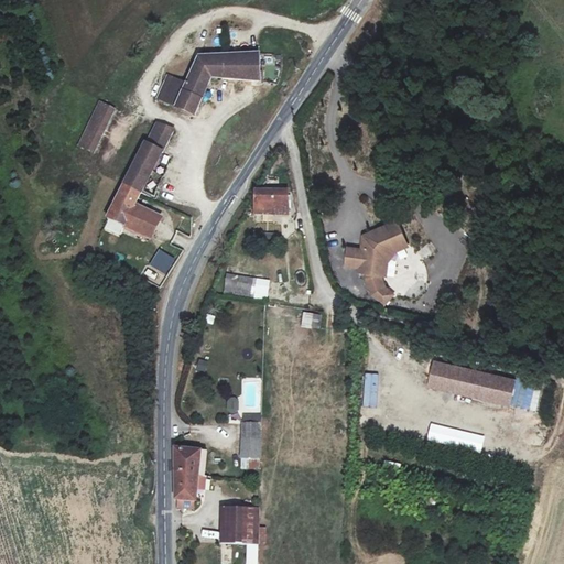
[(259,54),(199,57),(186,80),(176,78),(165,99),(196,112),(214,75),(256,80),(259,54)]
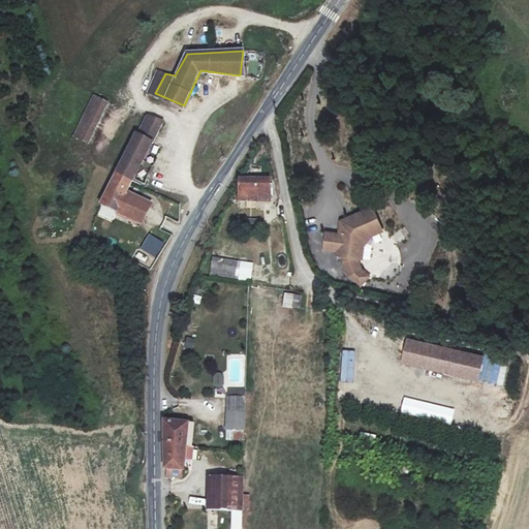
[(165,73),(159,70),(150,91),(155,93),(165,73)]
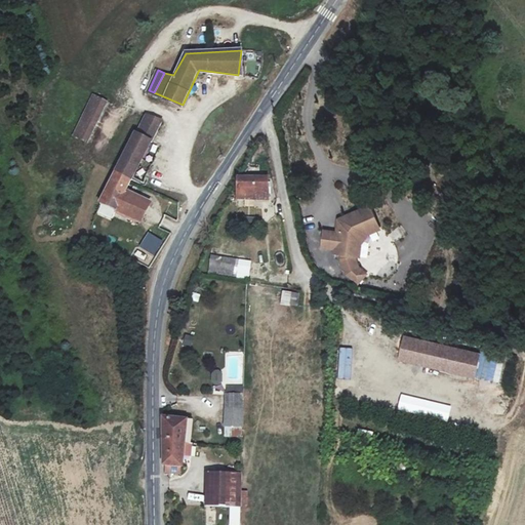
[(94,96),(75,136),(87,142),(107,102),(94,96)]
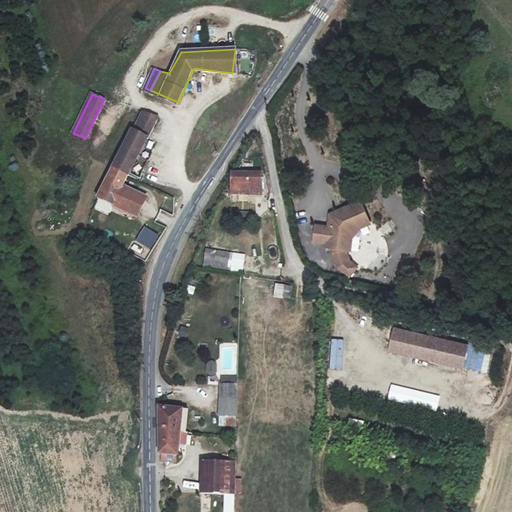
[(138,121),(151,127),(154,116),(141,113),(138,121)]
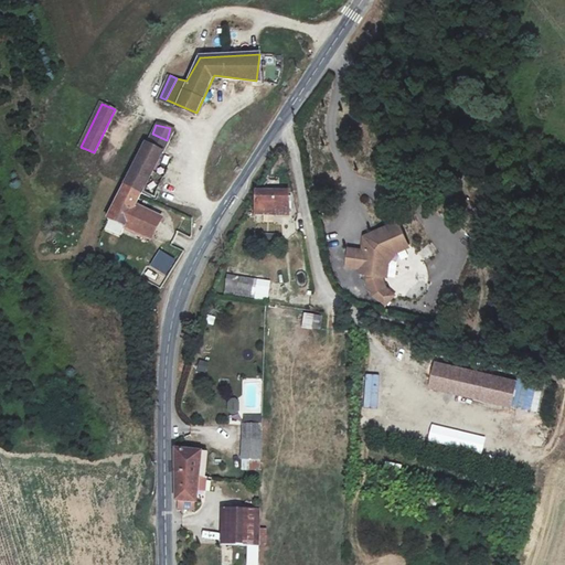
[(151,134),(146,145),(161,151),(167,140),(152,134),(151,134)]
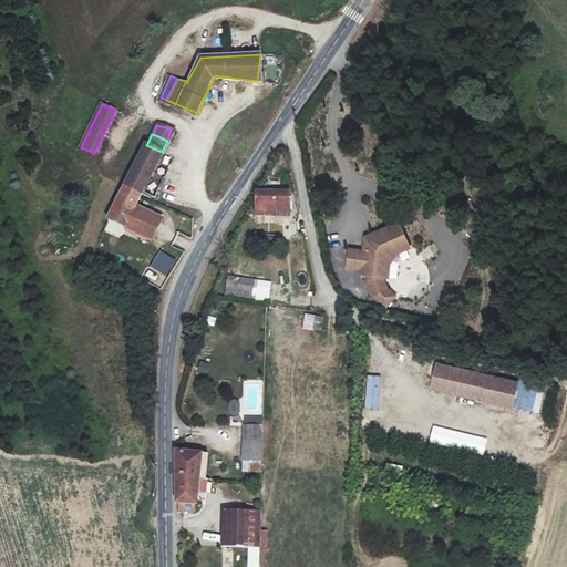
[(146,145),(145,144),(127,182),(144,189),(162,152),(146,145)]
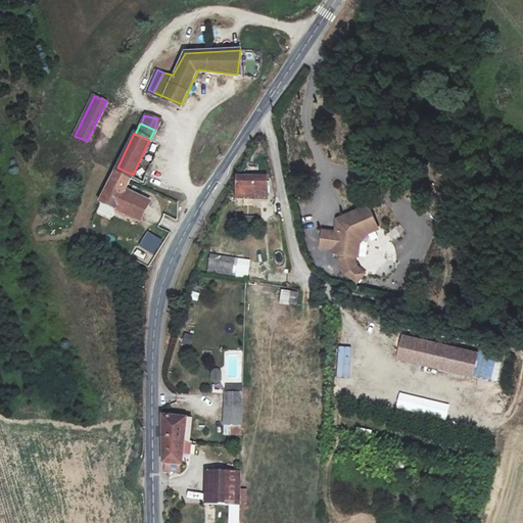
[(133,175),(117,168),(100,203),(116,210),(126,191),(133,175)]
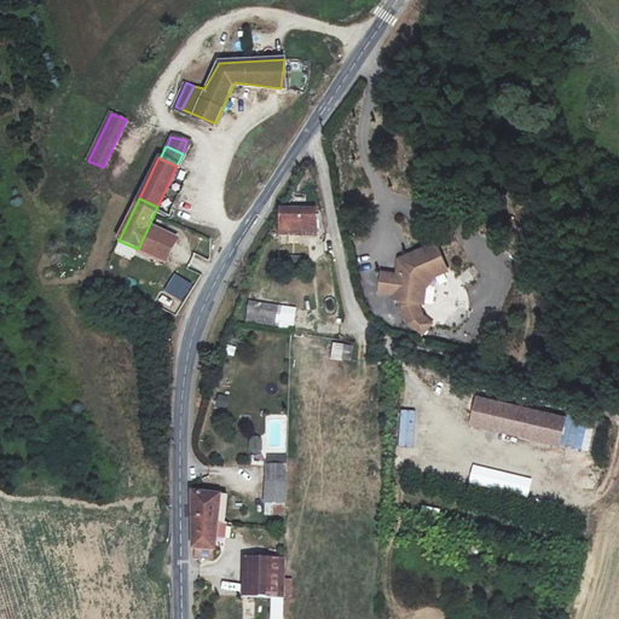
[(284,213),(279,235),(313,242),(317,217),(284,213)]
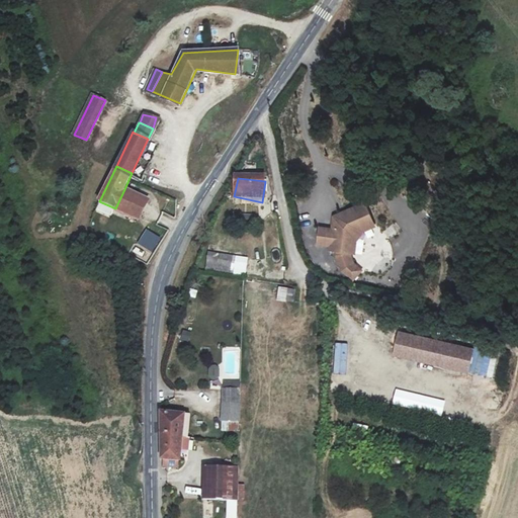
[(149,199),(124,189),(115,208),(139,220),(149,199)]
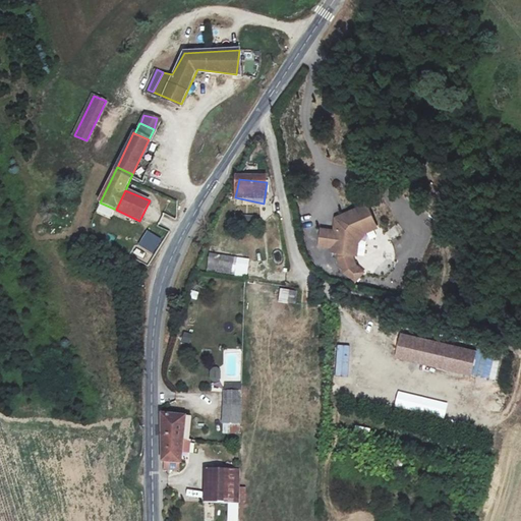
[(372,224),(364,206),(337,217),(339,221),(337,224),(333,223),(331,232),(329,247),(328,252),(336,253),(348,255),(350,241),(359,230),(372,224)]
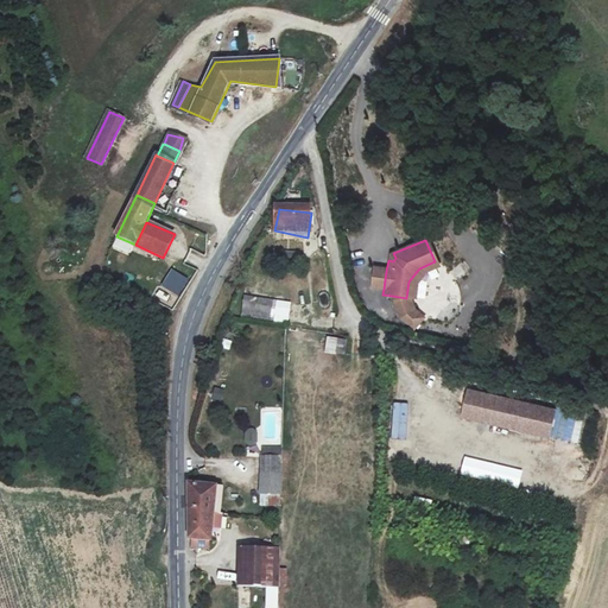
[(406,298),(411,299),(413,284),(423,272),(436,266),(435,261),(419,268),(409,282),(406,298)]
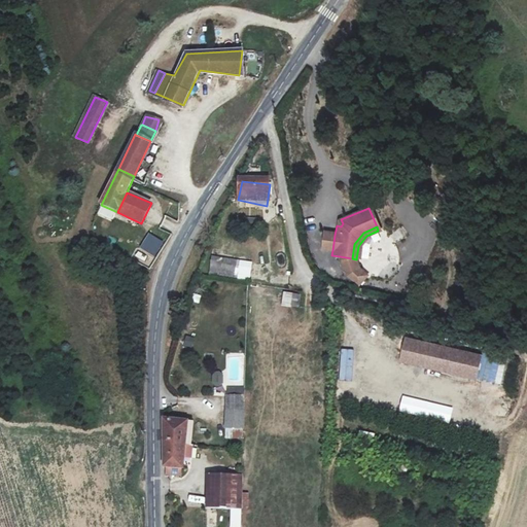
[(335,235),(322,233),(319,249),(332,250),(335,235)]
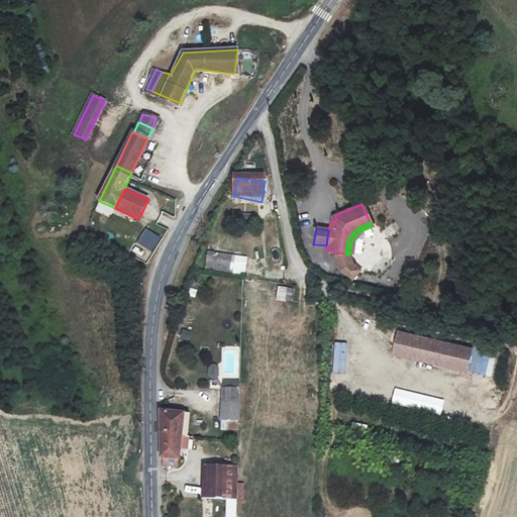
[(137,246),(156,251),(160,235),(142,230),(137,246)]
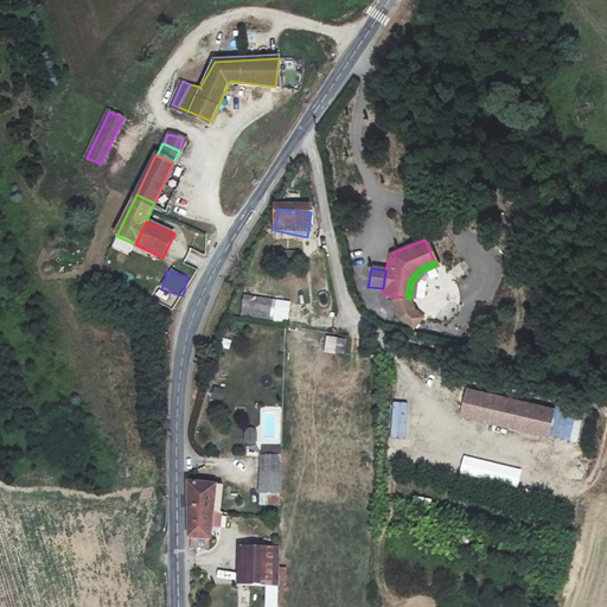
[(396,318),(409,330),(419,318),(409,310),(406,299),(406,298),(391,295),(390,300),(396,318)]
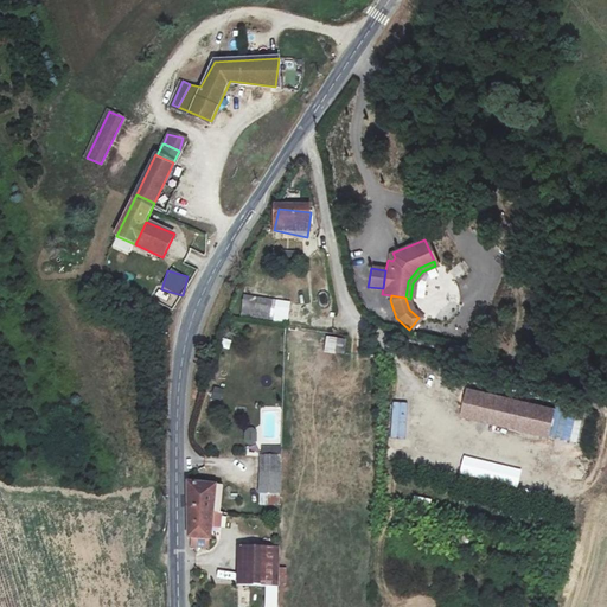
[(242,296),(240,318),(270,319),(270,323),(287,324),(289,300),(242,296)]
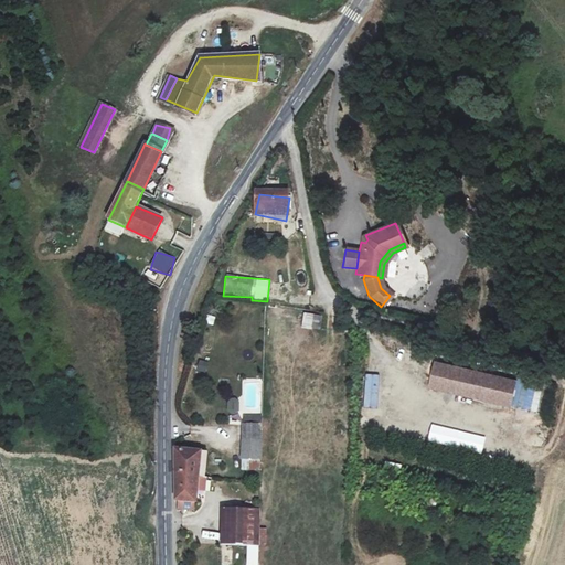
[(311,315),(310,330),(320,330),(321,316),(311,315)]
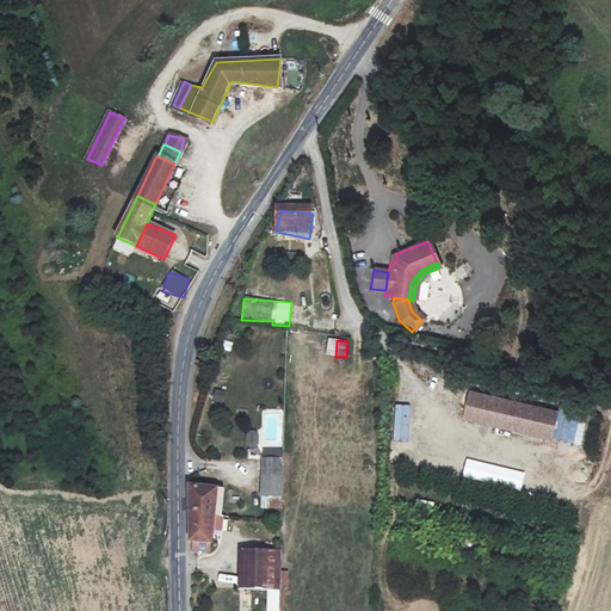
[(557,412),(471,390),(464,417),(551,439),(557,412)]
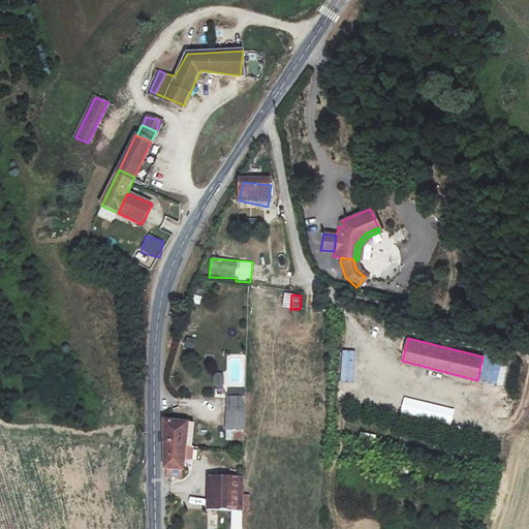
[(192,349),(193,339),(184,339),(183,349),(192,349)]
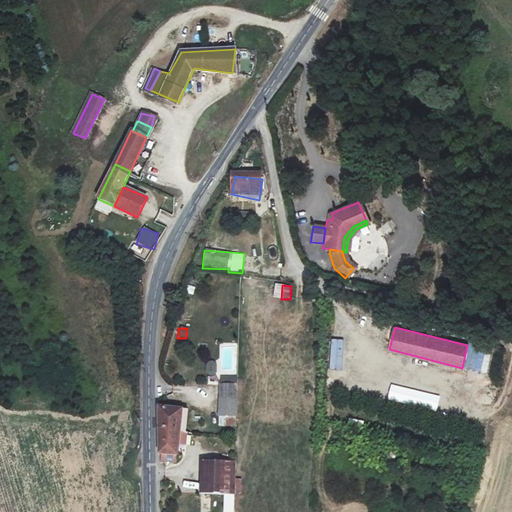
[(206,362),(205,374),(216,374),(216,362),(206,362)]
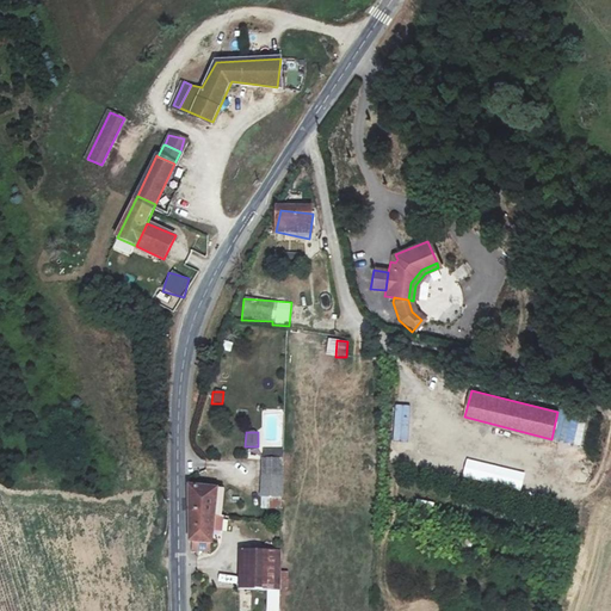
[(283,458),(283,456),(266,455),(263,455),(261,491),(281,493),(283,458)]
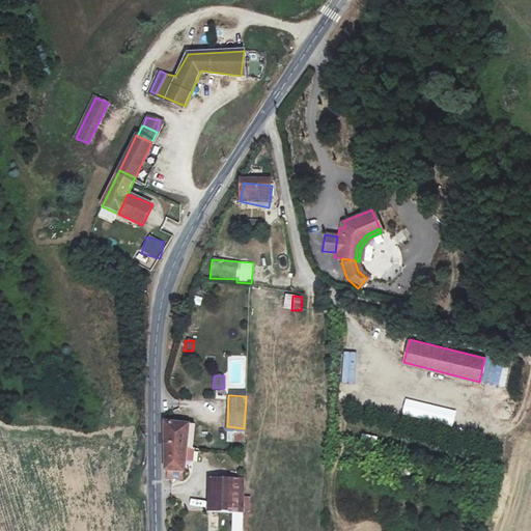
[(198,423),(199,418),(167,413),(168,420),(198,423)]
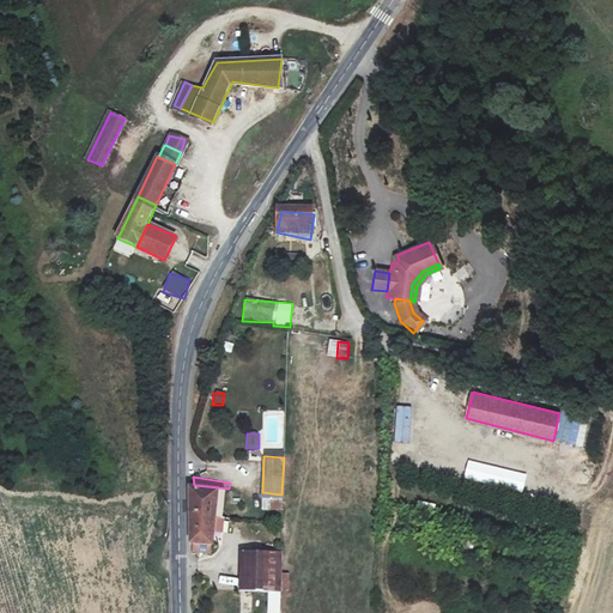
[(193,502),(226,509),(229,489),(194,485),(193,502)]
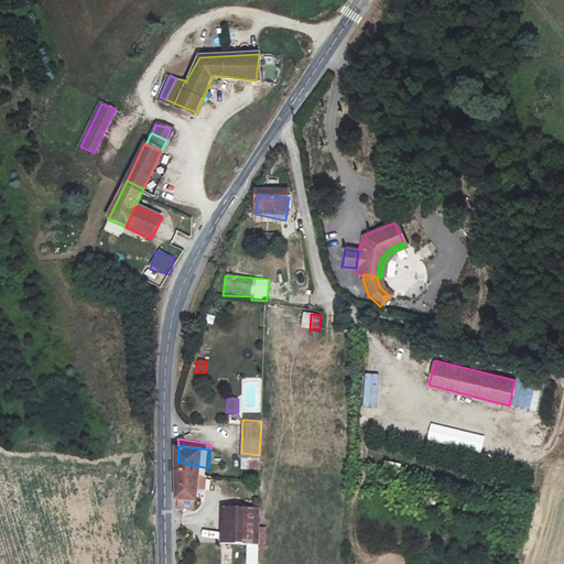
[(241,453),(240,465),(258,466),(259,455),(241,453)]
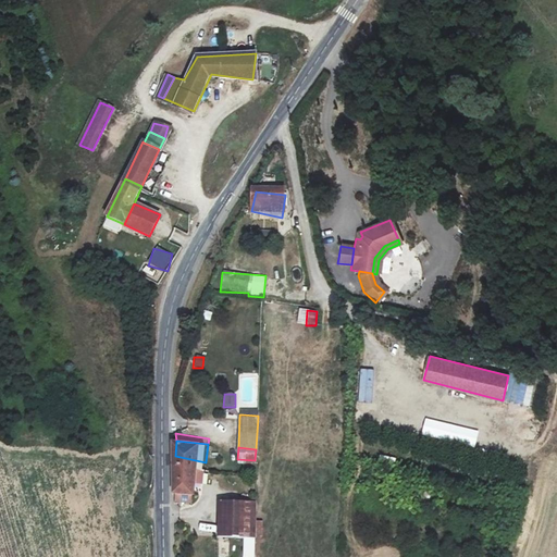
[(202,491),(206,462),(175,456),(174,463),(177,465),(177,499),(195,502),(197,490),(202,491)]
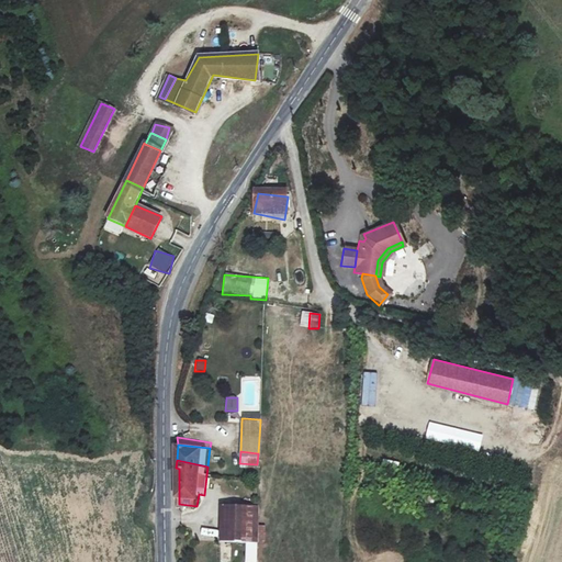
[(397,470),(398,463),(383,460),(382,465),(397,470)]
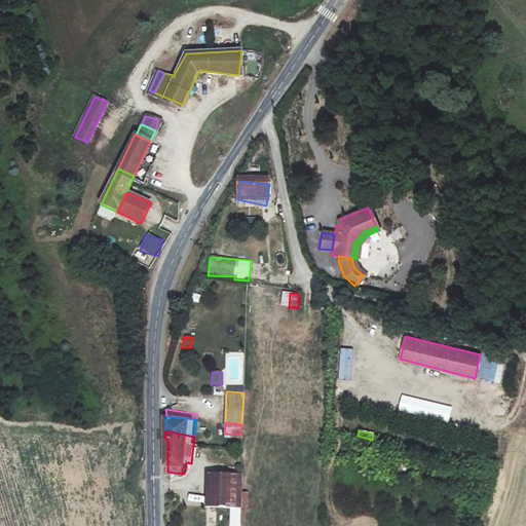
[(391,461),(388,474),(401,478),(405,465),(391,461)]
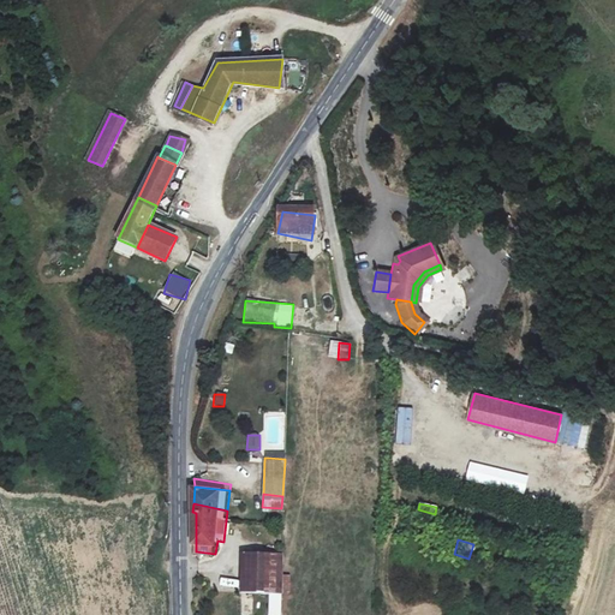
[(282,555),(264,550),(251,549),(250,577),(281,578),(282,555)]
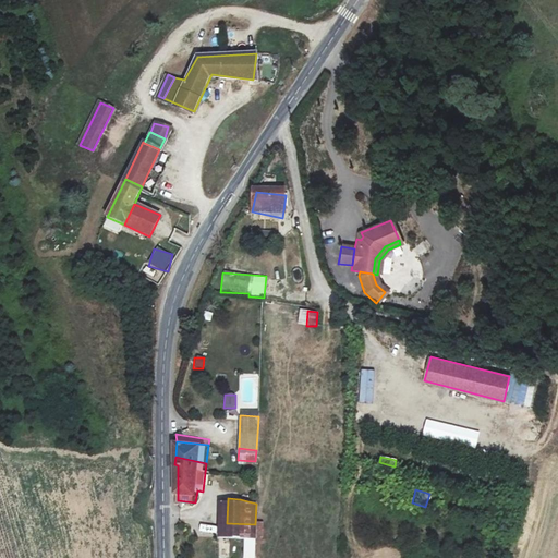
[(254,557),(255,524),(227,523),(226,557),(254,557)]
